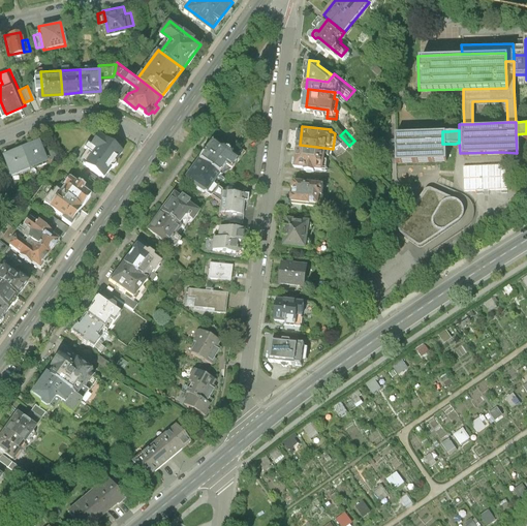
[(442,131),(394,132),(394,142),(394,161),(443,160),(442,144),(442,131)]
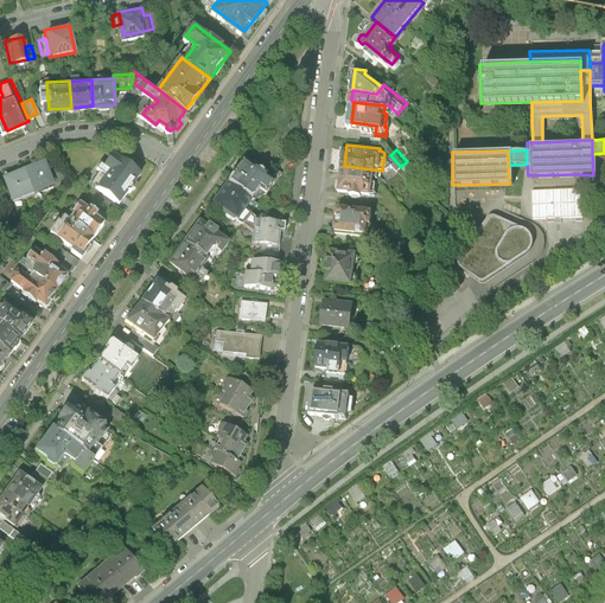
[(108,170),(95,186),(115,201),(137,173),(110,154),(101,165),(108,170)]
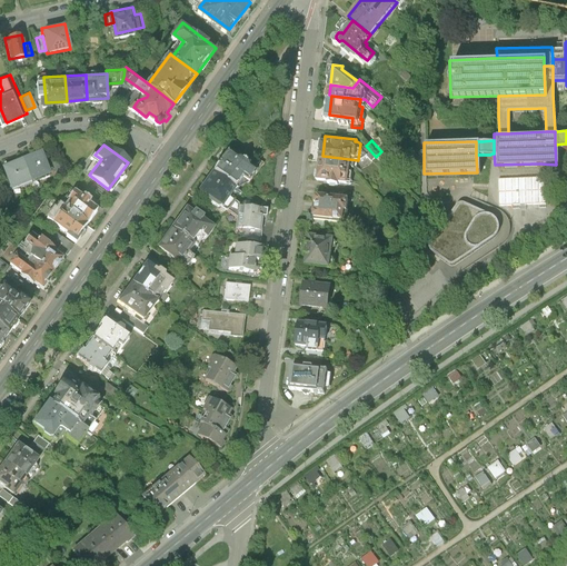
[(229,146),(215,167),(240,184),(247,175),(251,178),(259,166),(229,146)]
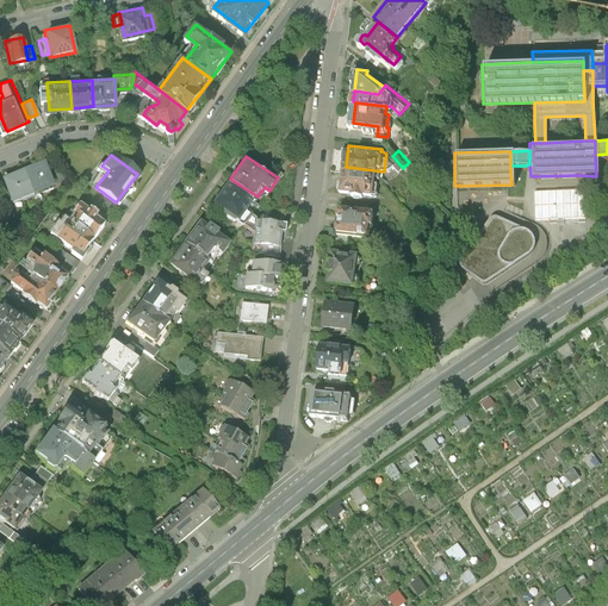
[(43,162),(23,170),(31,193),(51,185),(43,162)]
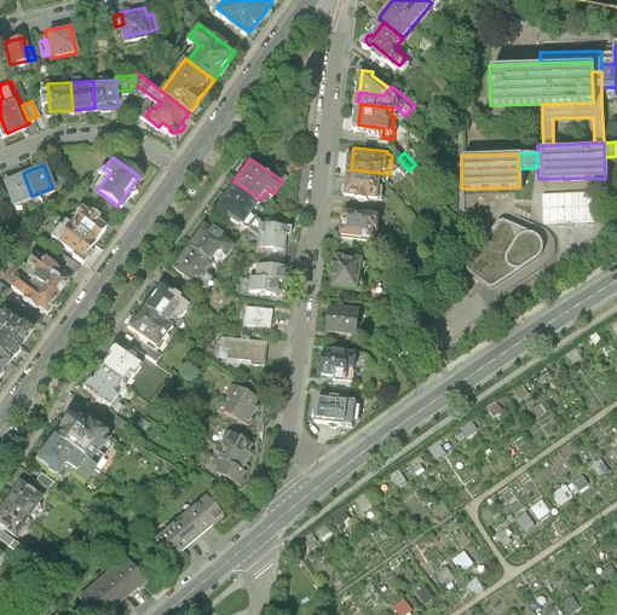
[(387,195),(390,174),(351,169),(349,190),(387,195)]
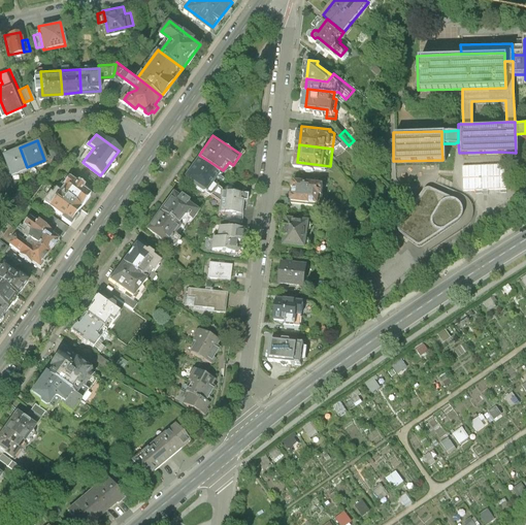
[(8,173),(27,167),(20,148),(1,154),(8,173)]
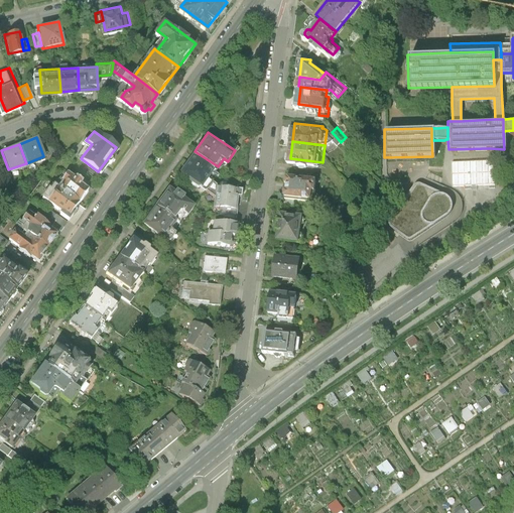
[(195,151),(182,167),(206,184),(218,166),(195,151)]
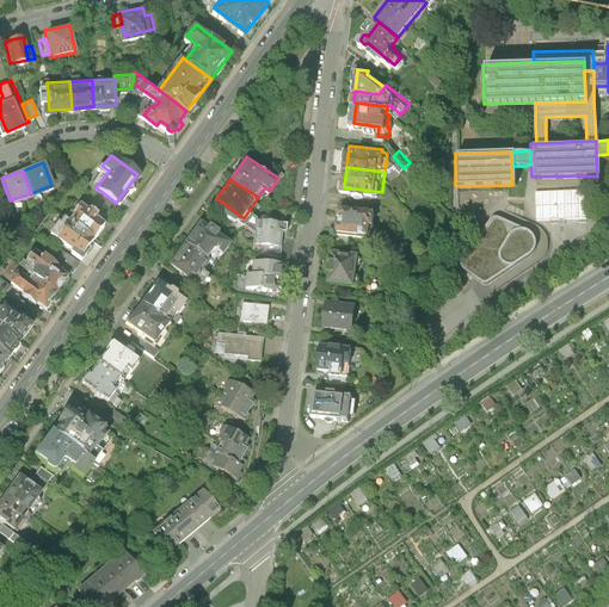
[(68,211),(61,220),(90,240),(100,224),(92,218),(94,215),(87,209),(86,211),(77,205),(71,212),(68,211)]
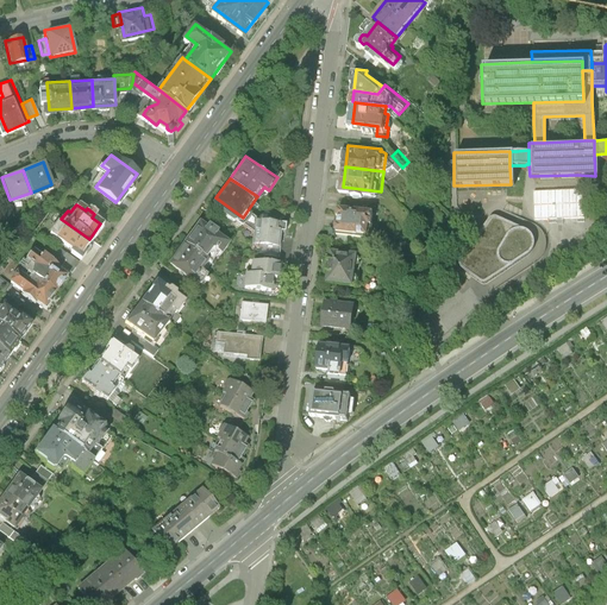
[(376,208),(343,205),(340,228),(370,232),(371,221),(375,221),(376,208)]
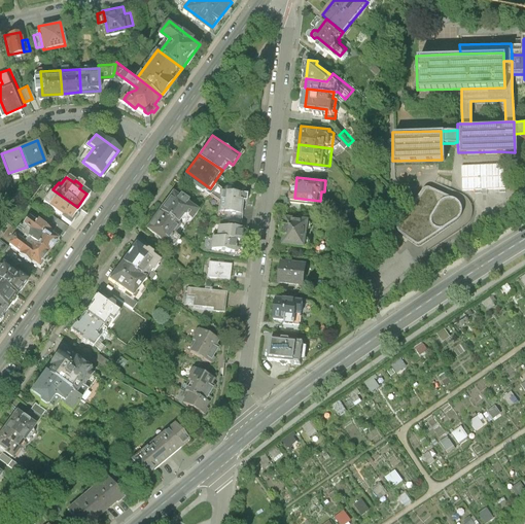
[(66,222),(77,207),(53,189),(45,184),(41,190),(45,194),(40,201),(61,215),(59,217),(66,222)]
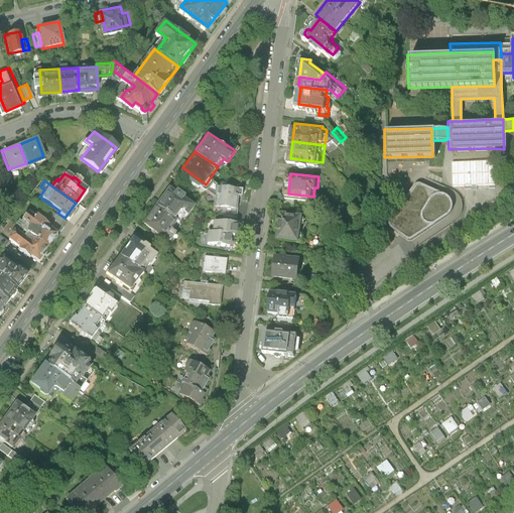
[(157,201),(178,216),(183,209),(191,214),(201,202),(171,181),(157,201)]
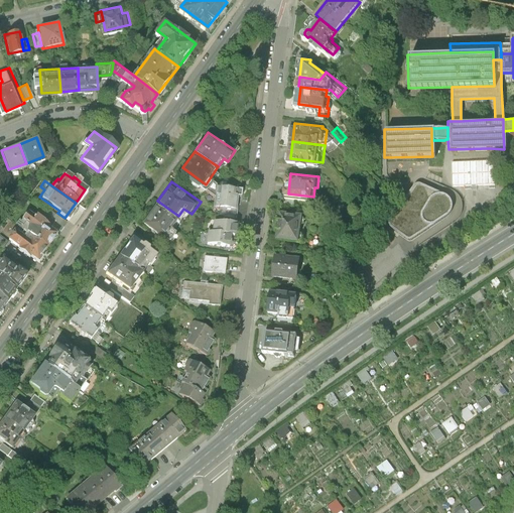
[(387,220),(387,223),(387,225),(406,240),(409,240),(448,215),(452,210),(452,204),(450,199),(444,195),(417,181),(413,183),(409,188),(398,203),(387,220)]
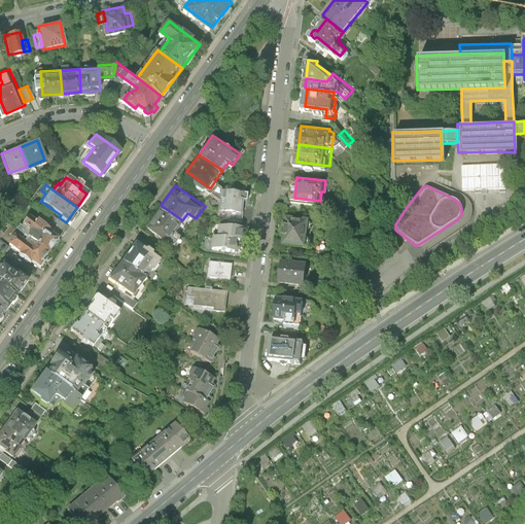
[(222,186),(220,209),(244,211),(245,197),(249,197),(249,189),(222,186)]
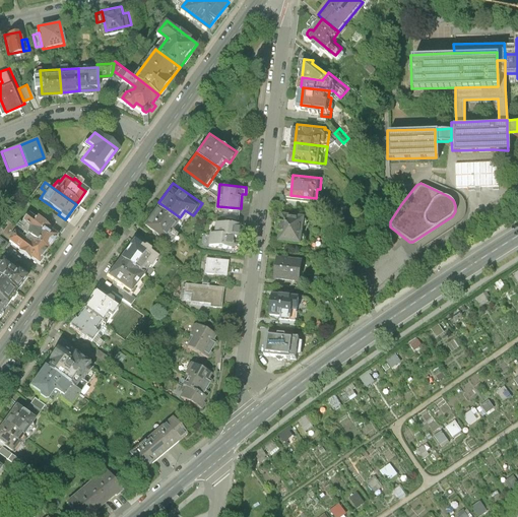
[(180,217),(158,202),(144,222),(174,244),(182,233),(174,227),(180,217)]
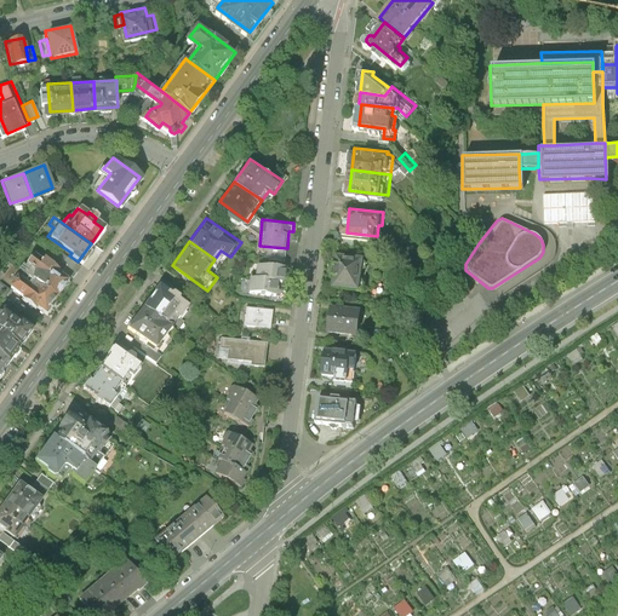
[(61,269),(70,276),(78,266),(58,251),(53,257),(63,265),(61,269)]
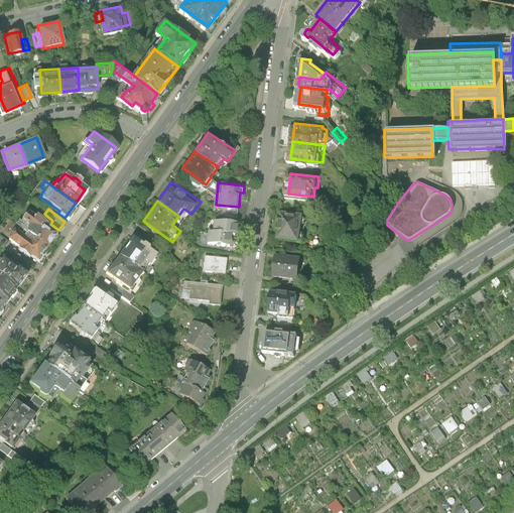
[(305,213),(283,210),(280,235),(301,238),(305,213)]
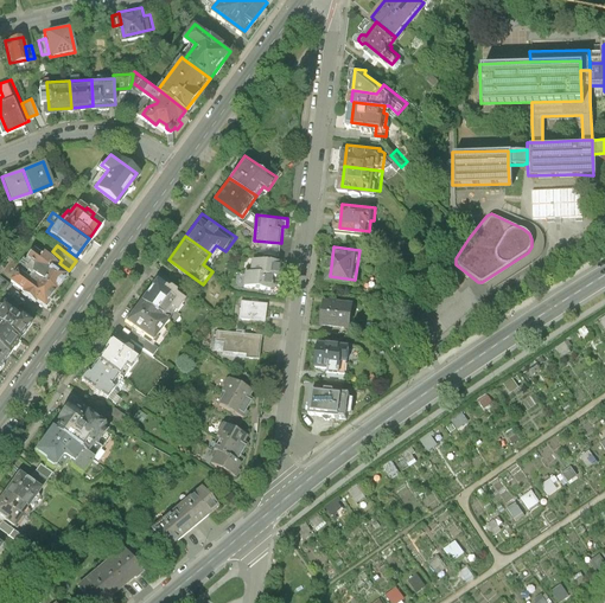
[(24,268),(34,275),(53,289),(64,274),(56,268),(57,265),(42,255),(40,256),(30,249),(24,257),(29,261),(24,268)]
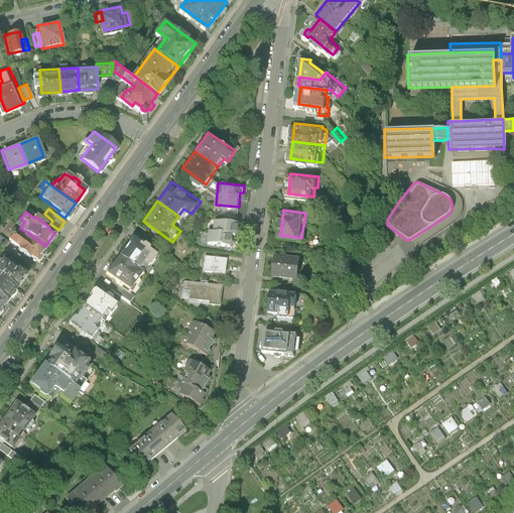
[(240,230),(241,219),(217,217),(216,228),(236,230),(240,230)]
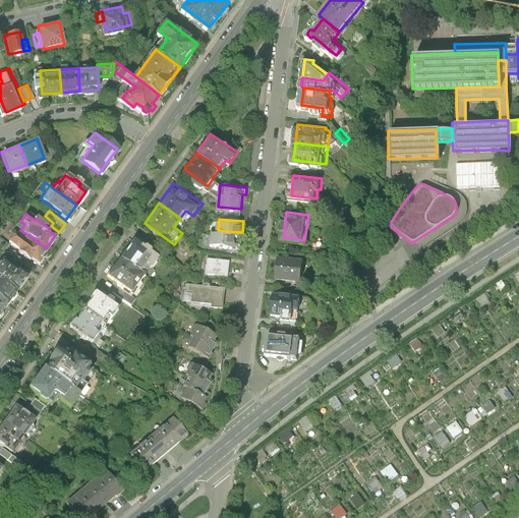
[(237,243),(238,232),(218,230),(213,230),(212,241),(237,243)]
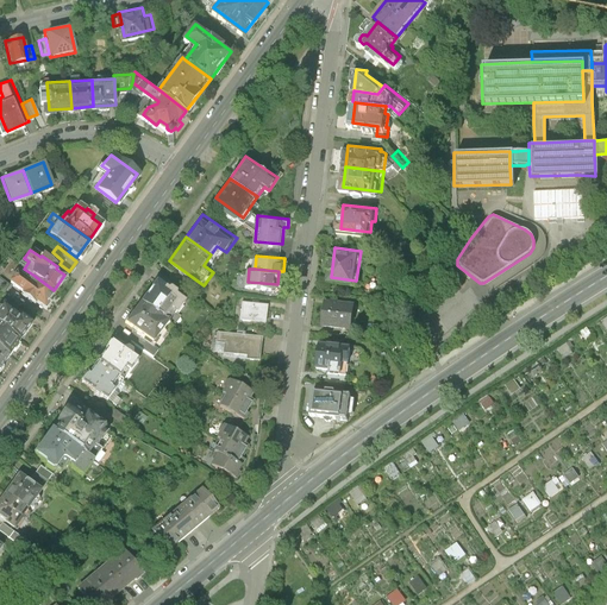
[(42,306),(54,290),(35,276),(29,283),(13,272),(7,281),(22,291),(20,292),(31,300),(32,298),(42,306)]
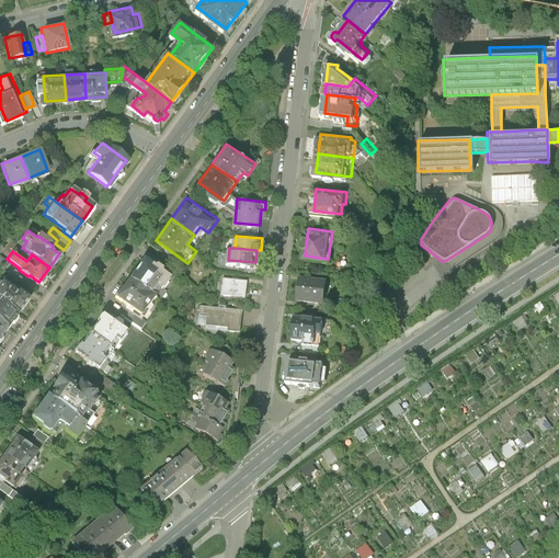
[(146,254),(132,274),(153,289),(159,283),(164,287),(173,274),(146,254)]
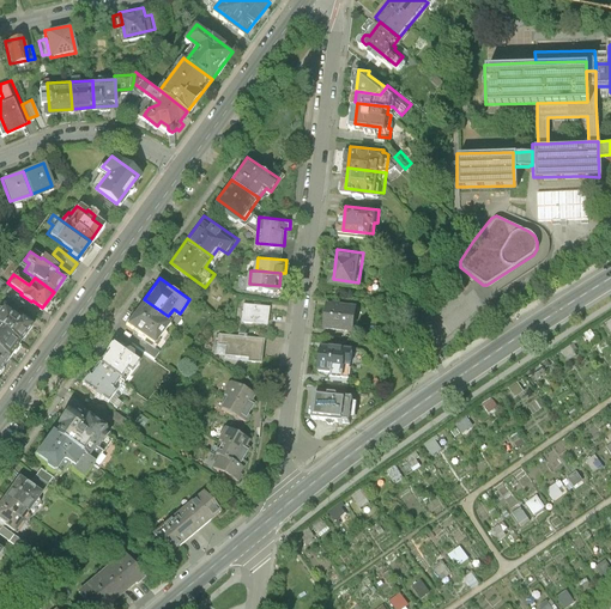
[(6,294),(0,302),(0,304),(10,311),(16,303),(6,294)]
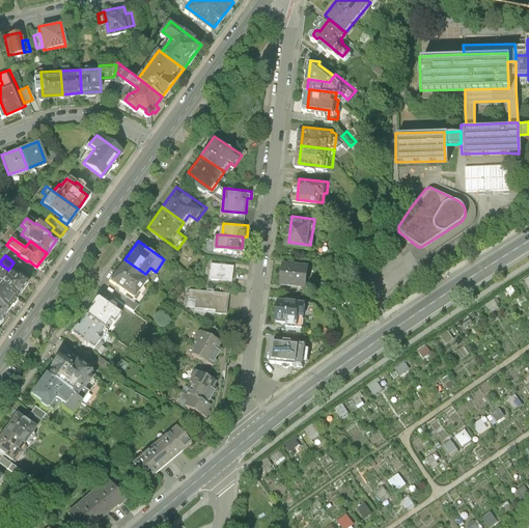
[(145,274),(124,259),(111,279),(122,286),(137,297),(150,278),(145,274)]
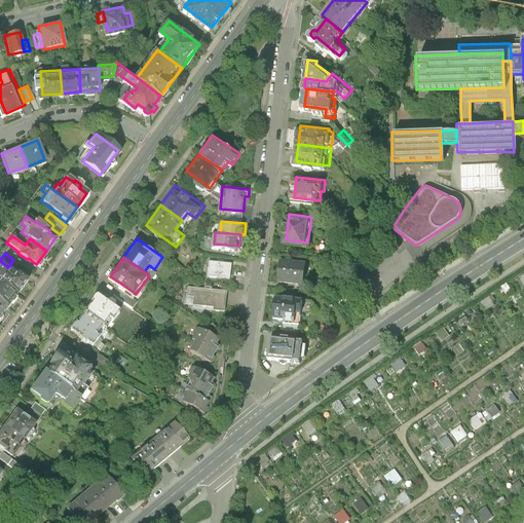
[(233,274),(234,260),(212,257),(210,272),(233,274)]
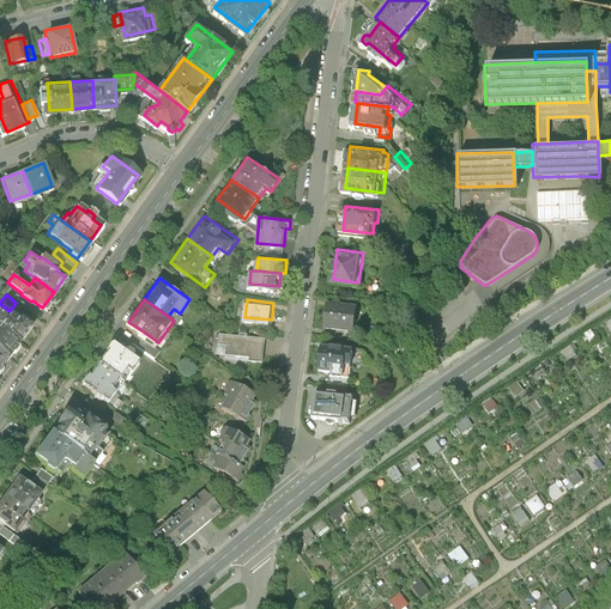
[(361,303),(332,299),(328,323),(349,326),(357,327),(361,303)]
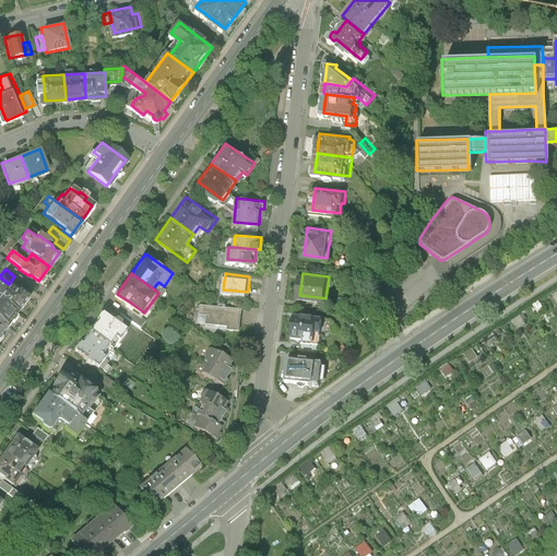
[(0,279),(0,300),(15,312),(27,296),(18,290),(15,291),(0,279)]
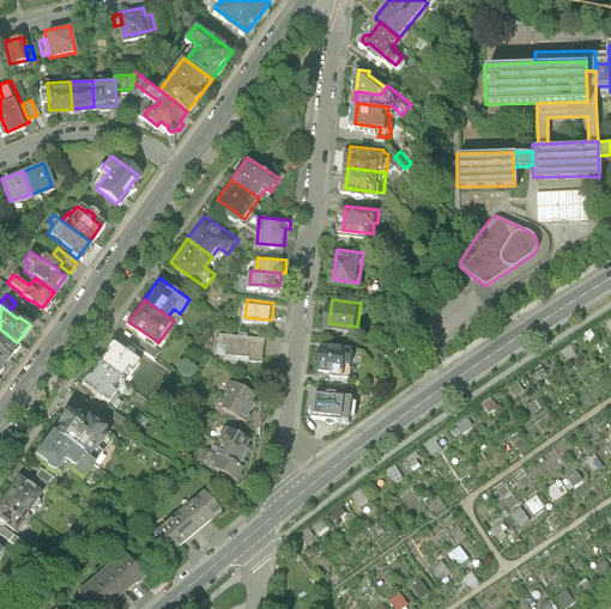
[(265,359),(268,334),(221,328),(218,353),(265,359)]
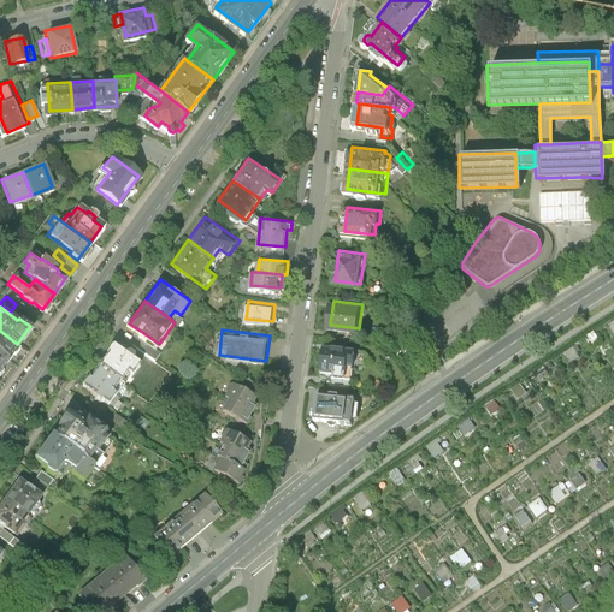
[(0,354),(6,358),(17,344),(0,331),(0,354)]
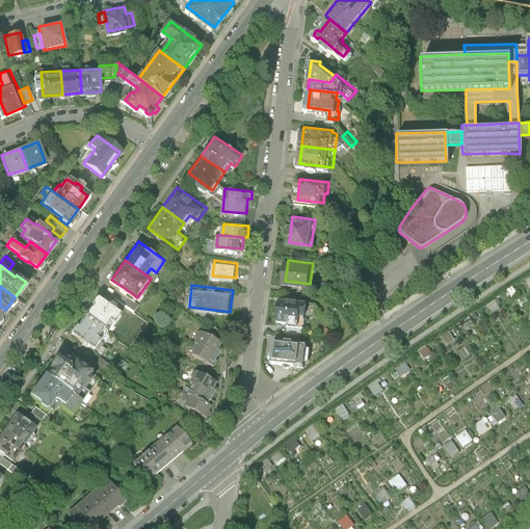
[(117,294),(136,308),(141,300),(137,297),(123,287),(117,294)]
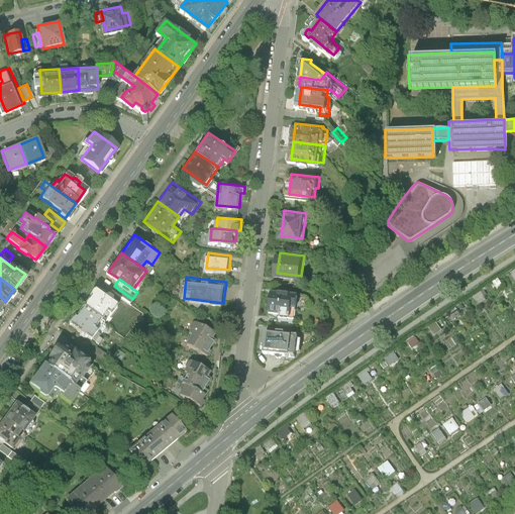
[(96,286),(83,303),(105,320),(119,303),(96,286)]
